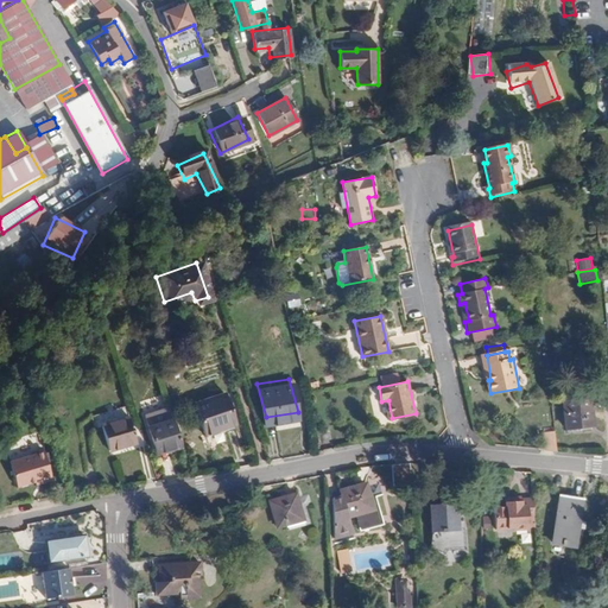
[(192,407),(203,438),(232,429),(222,398),(192,407)]
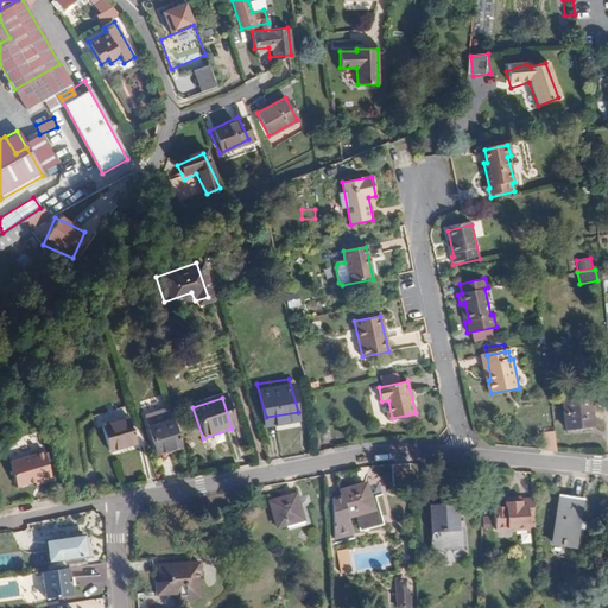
[(589,398),(562,400),(564,429),(591,426),(589,398)]
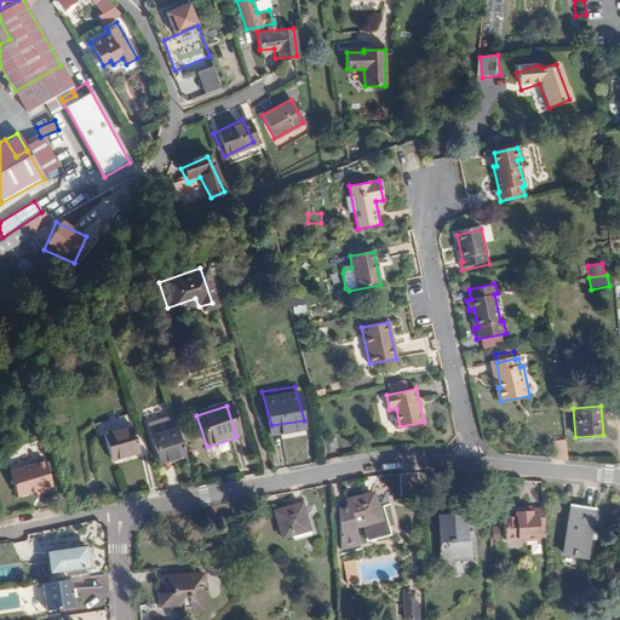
[(159,454),(181,447),(168,409),(147,417),(159,454)]
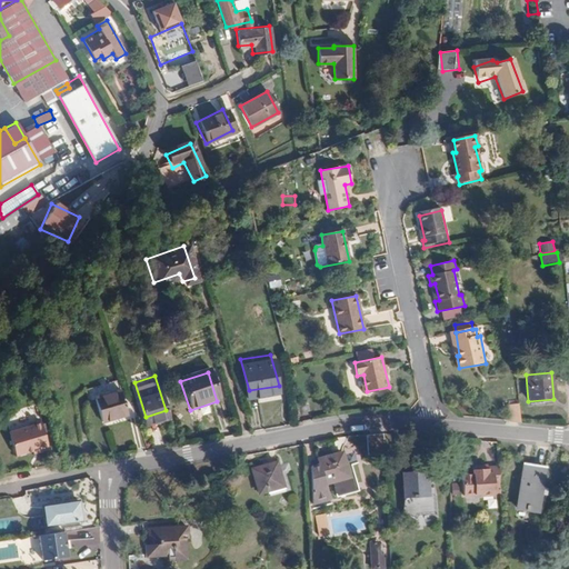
[(142,418),(146,417),(135,382),(130,383),(142,418)]
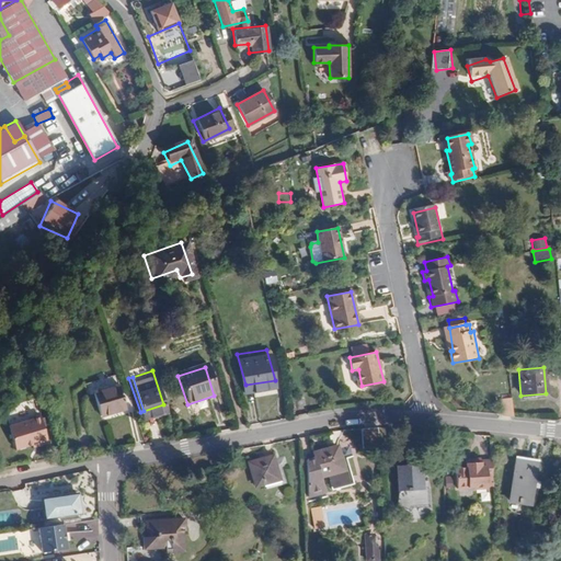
[(92,390),(99,413),(125,405),(117,382),(92,390)]
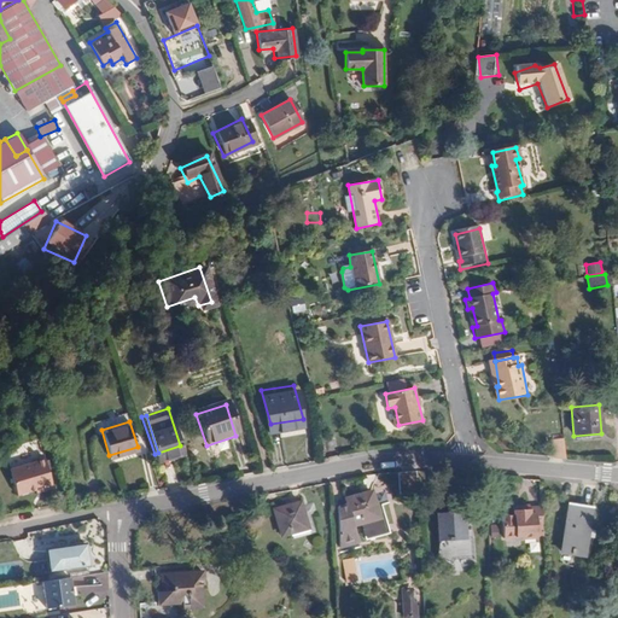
[(553,441),(554,458),(565,459),(564,439),(553,441)]
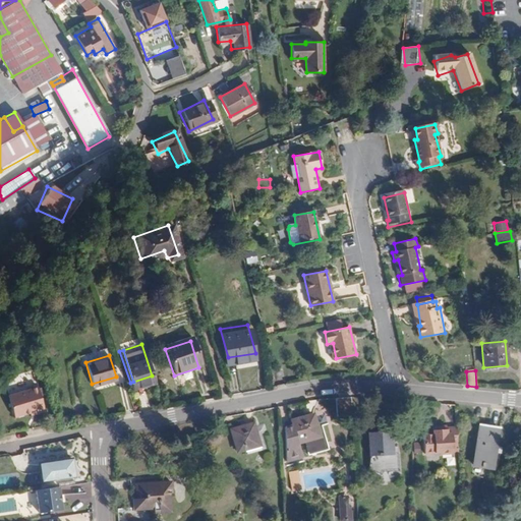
[(40,412),(33,389),(7,396),(13,417),(30,412),(36,411),(37,414),(40,412)]
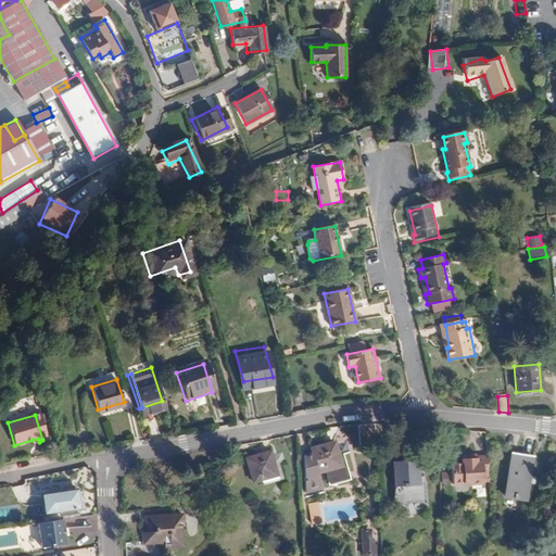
[(377,447),(375,426),(358,427),(359,449),(377,447)]
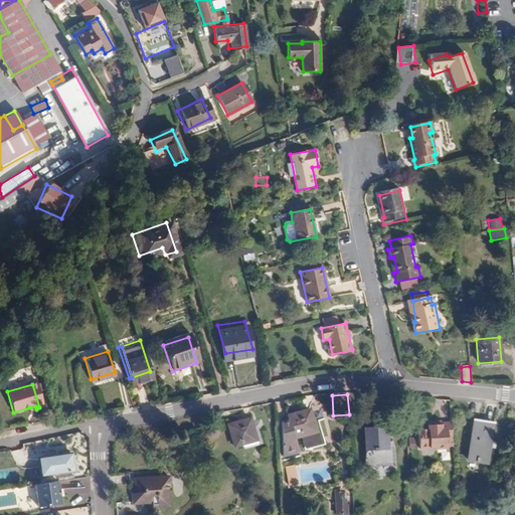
[(315,432),(311,416),(309,409),(287,416),(294,439),(315,432)]
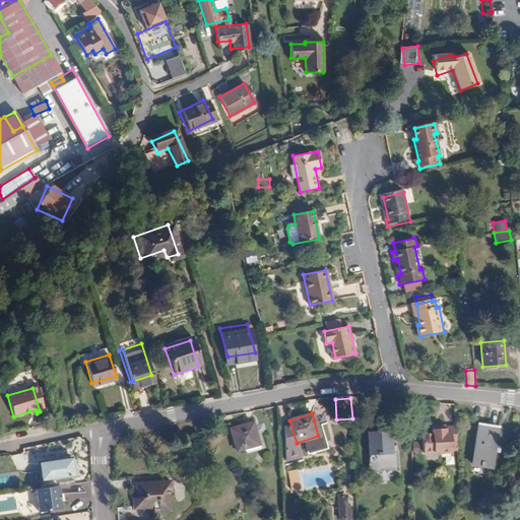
[(319,419),(314,420),(318,436),(303,441),(305,446),(325,439),(319,419)]
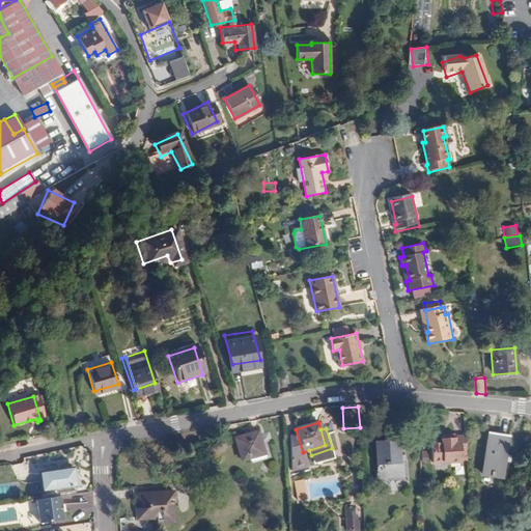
[(240,464),(247,462),(263,456),(261,448),(258,441),(256,432),(232,440),(240,464)]
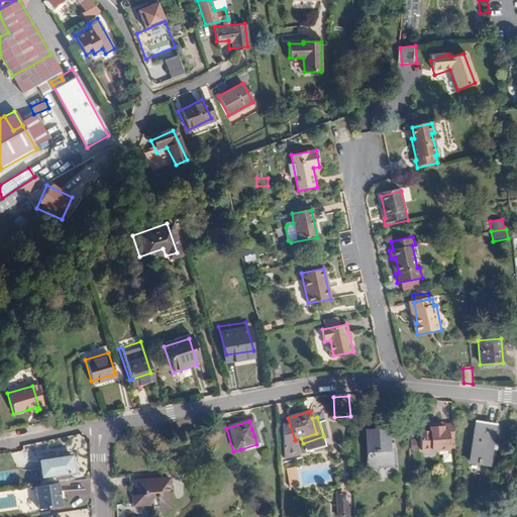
[(468,460),(486,466),(495,427),(478,423),(468,460)]
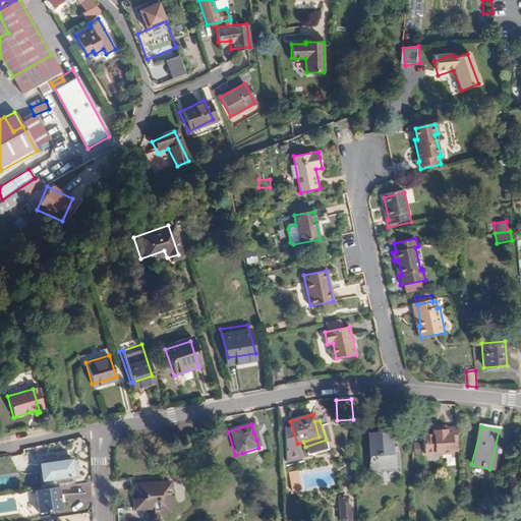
[(460,454),(459,430),(449,430),(449,427),(440,427),(440,432),(432,432),(432,436),(424,436),(425,455),(441,454),(440,456),(455,456),(455,454),(460,454)]
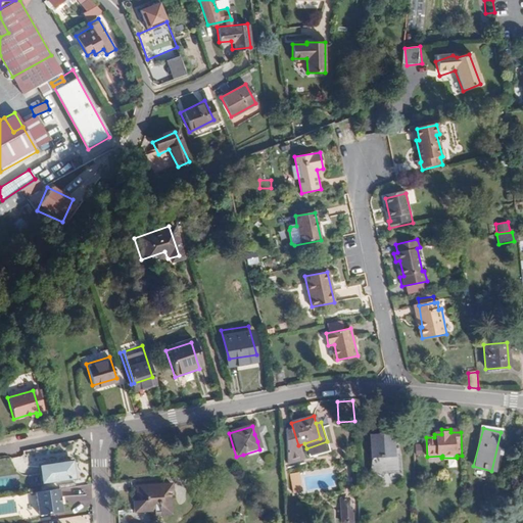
[(370,437),(371,460),(394,459),(393,450),(392,436),(370,437)]
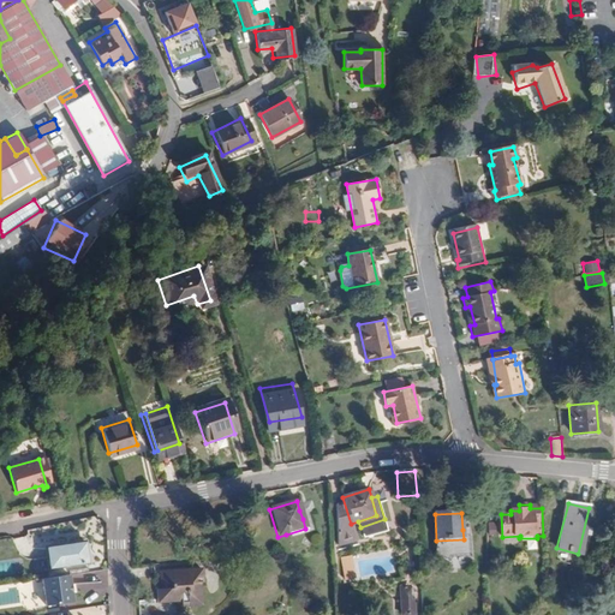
[(305,529),(286,535),(287,539),(312,532),(308,518),(303,519),(305,529)]
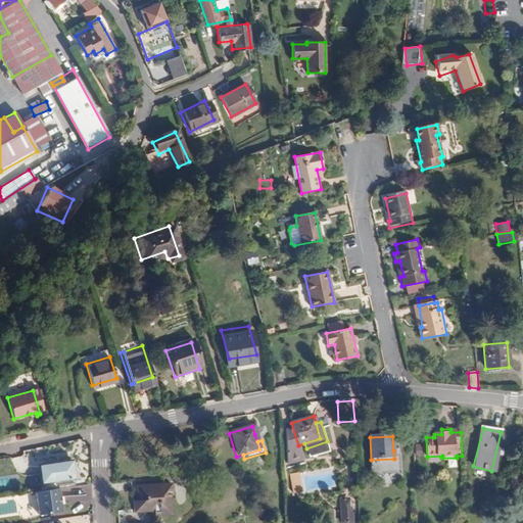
[(394,459),(371,460),(370,473),(382,479),(385,476),(388,475),(394,470),(399,462),(399,458),(394,459)]
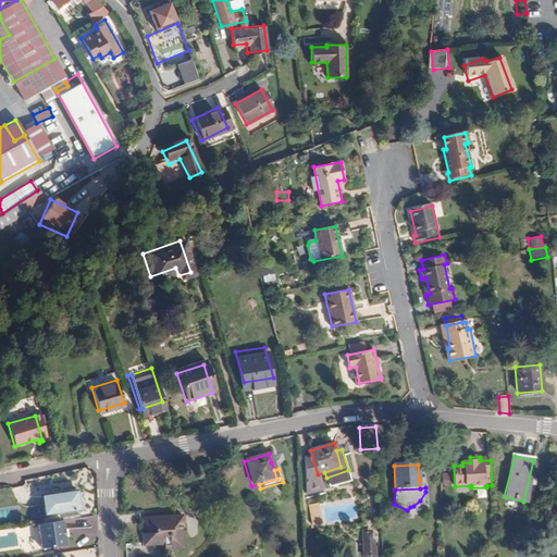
[(420,500),(413,506),(426,506),(425,492),(420,500)]
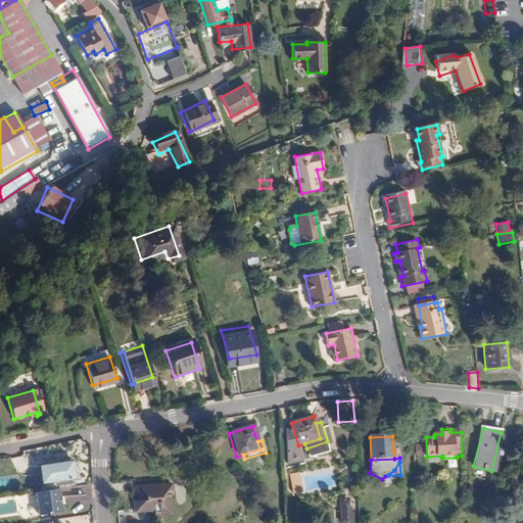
[(67,465),(35,469),(39,487),(70,482),(67,465)]
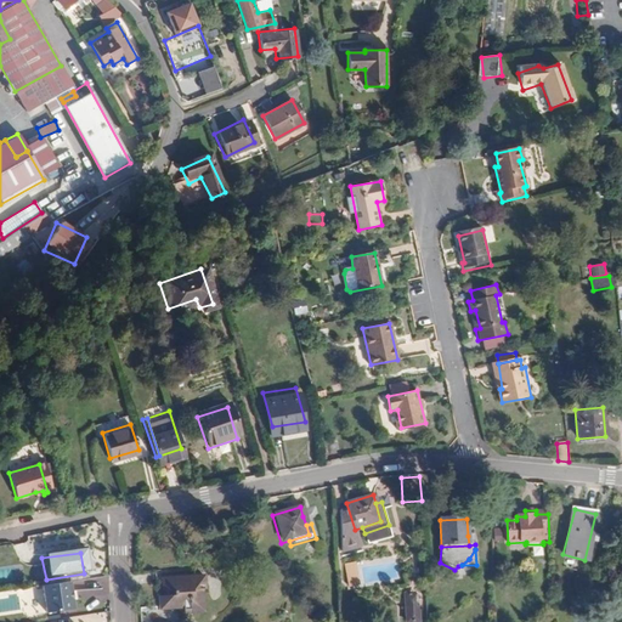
[(356,563),(344,563),(345,587),(357,587),(356,563)]
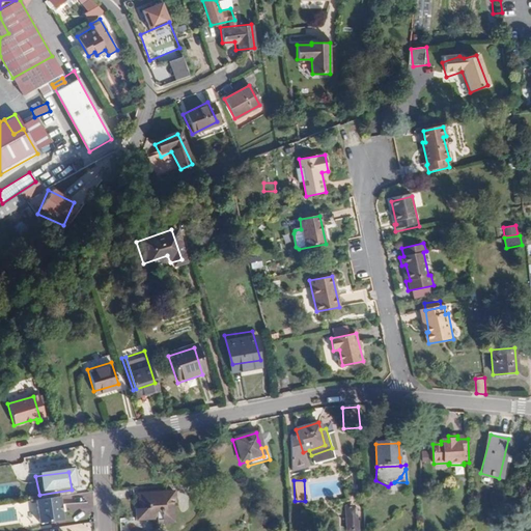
[(174,497),(138,499),(139,513),(135,513),(136,527),(159,525),(160,528),(176,527),(174,497)]
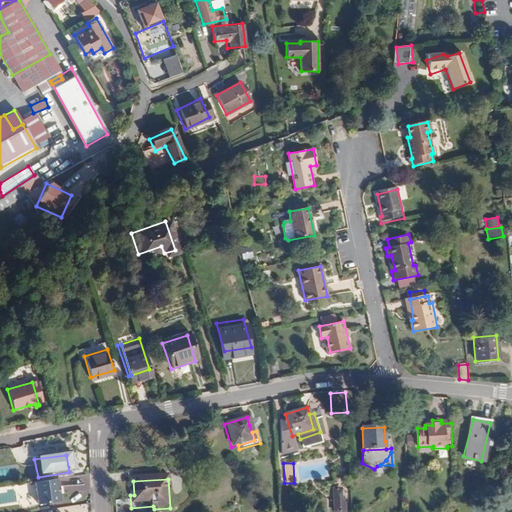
[(58,481),(35,484),(38,506),(61,502),(60,495),(57,495),(56,488),(59,488),(58,481)]
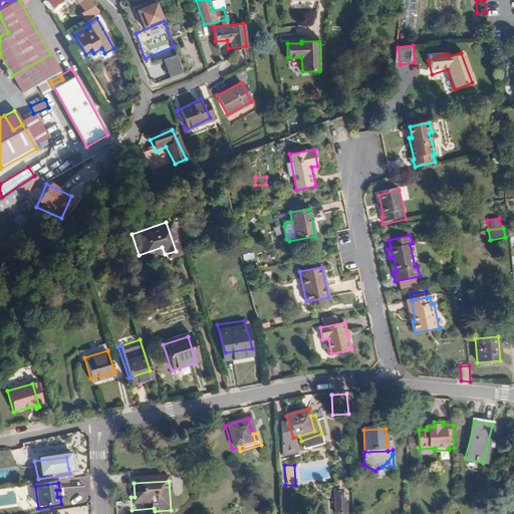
[(332,513),(346,513),(345,490),(332,490),(332,513)]
